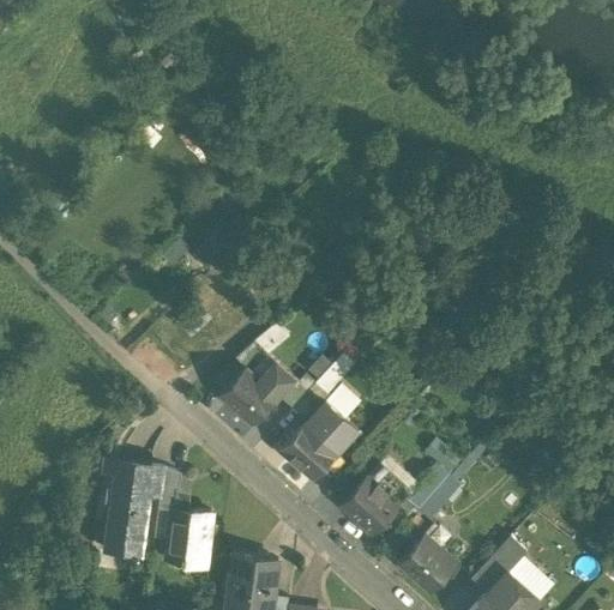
[(223,228),(194,254),(209,270),(238,245),(223,228)]
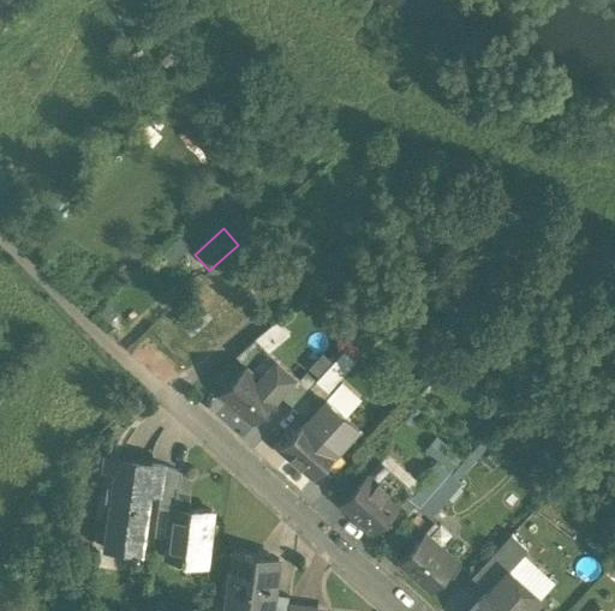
[(275,267),(266,256),(249,269),(258,281),(275,267)]
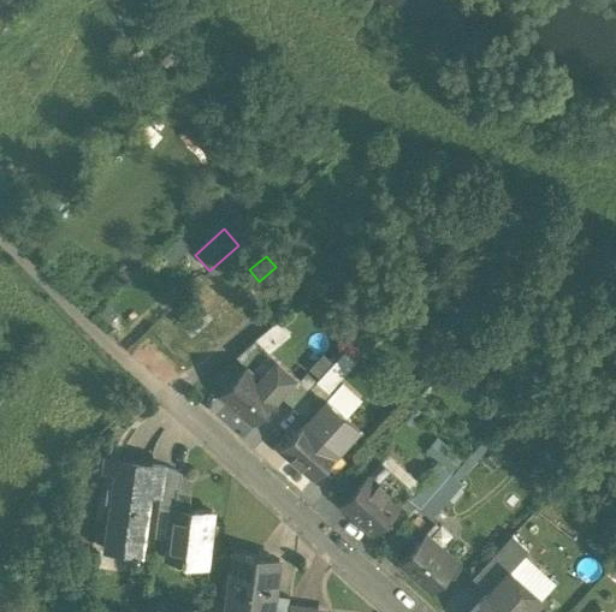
[(278,324),(236,358),(246,368),(247,367),(252,372),(268,356),(289,337),(278,324)]
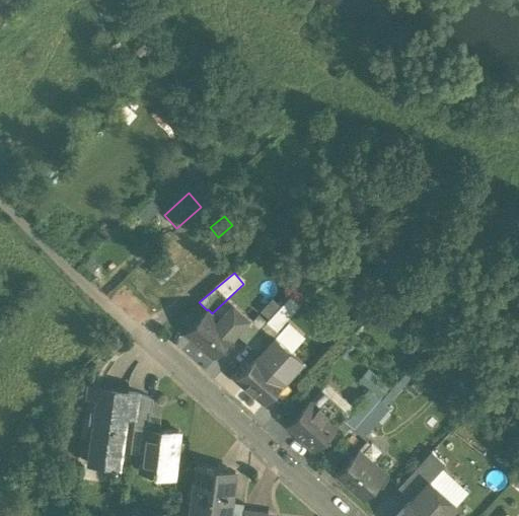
[(278,327),(300,302),(292,295),(282,307),(273,300),(262,313),(278,327)]
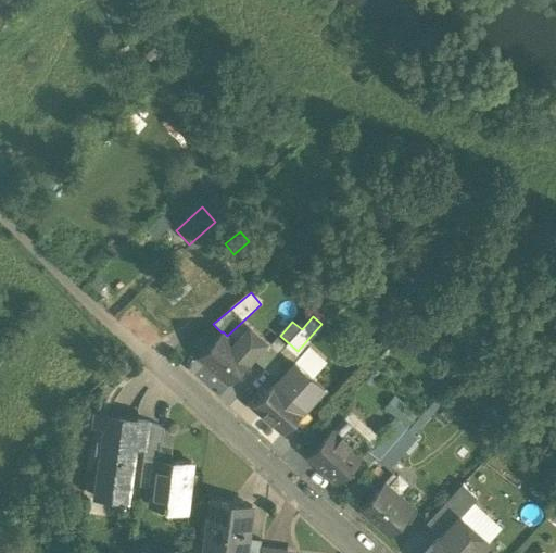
[(242,322),(227,336),(252,359),(266,342),(242,322)]
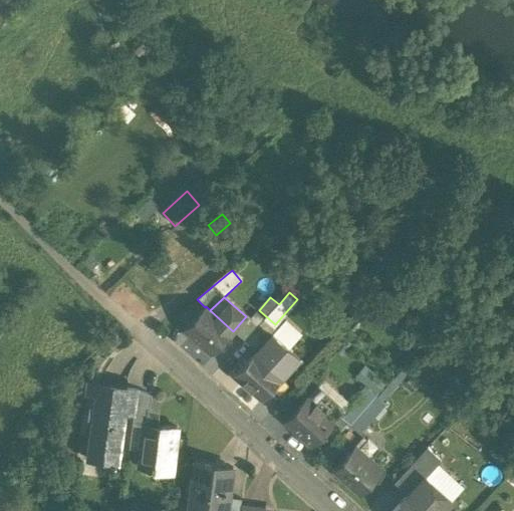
[(205,307),(185,330),(212,354),(233,331),(210,310),(206,306),(205,307)]
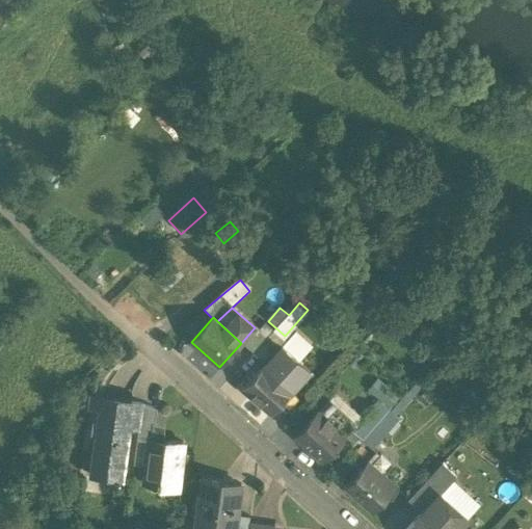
[(259,332),(255,327),(241,343),(253,353),(273,332),(265,324),(259,332)]
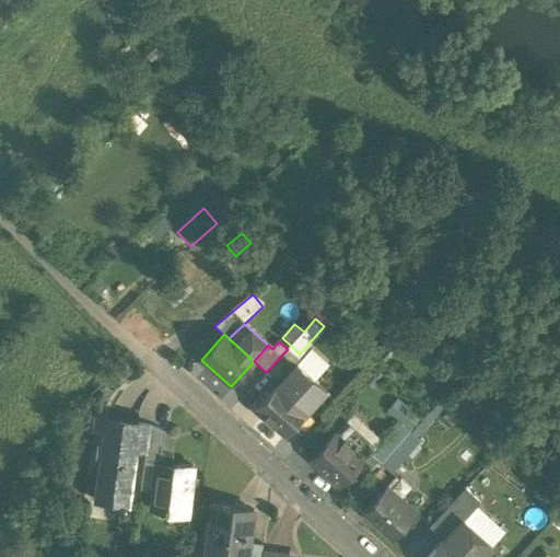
[(288,349),(266,372),(280,384),(298,366),(300,367),(303,362),(288,349)]
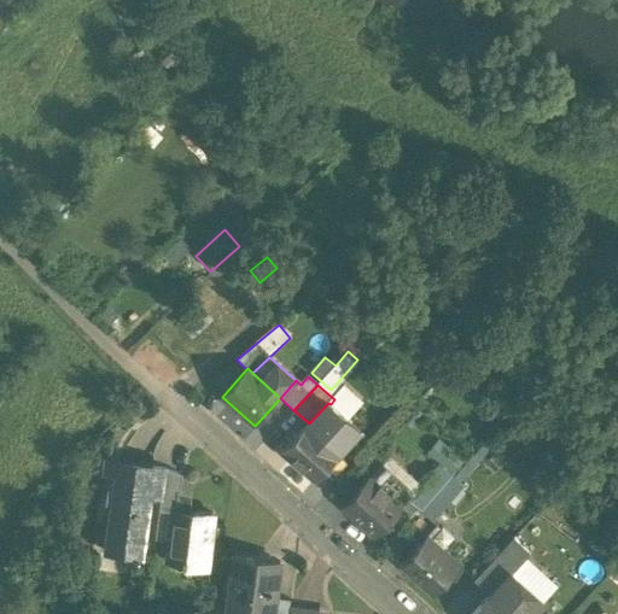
[(331,404),(328,403),(309,424),(343,452),(361,432),(331,404)]
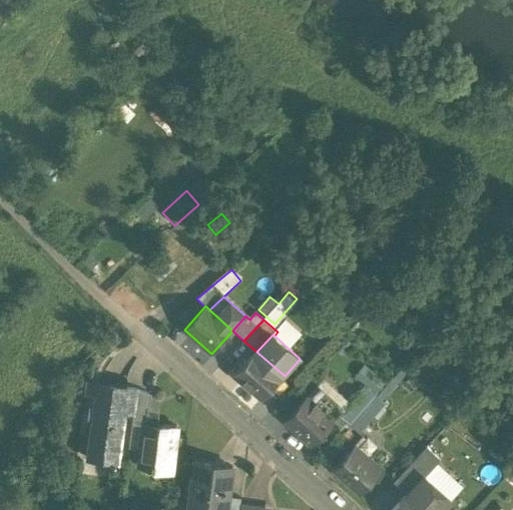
[(285,376),(257,352),(234,375),(263,400),(285,376)]
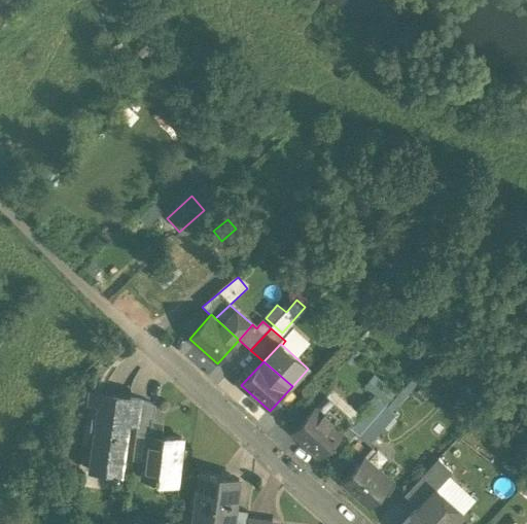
[(376,374),(364,386),(379,398),(353,429),(372,446),(397,416),(394,414),(421,382),(413,375),(397,392),(376,374)]
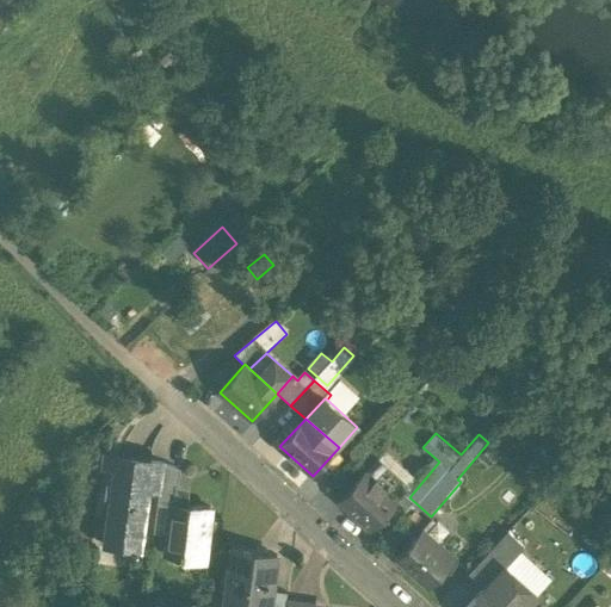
[(364,474),(396,502),(409,488),(377,459),(364,474)]
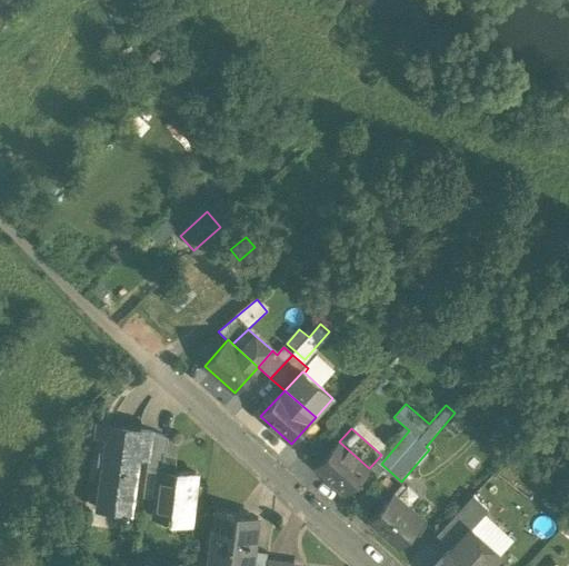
[(139,434),(109,429),(107,446),(101,445),(98,466),(103,466),(98,510),(129,515),(137,458),(140,434),(139,434)]
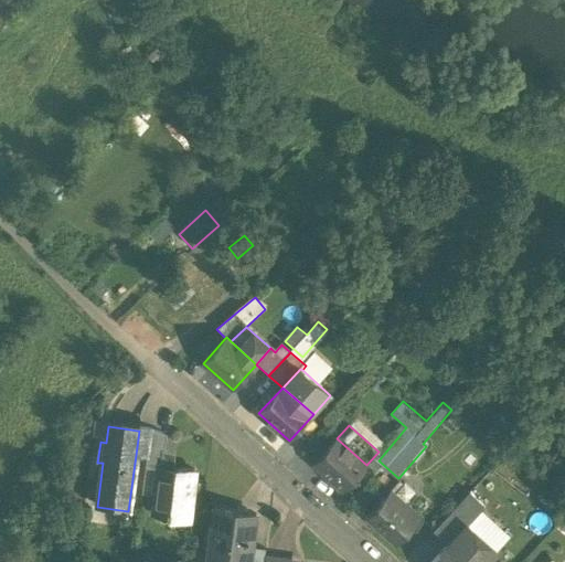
[(151,430),(138,428),(138,431),(139,431),(136,455),(147,457),(151,430)]
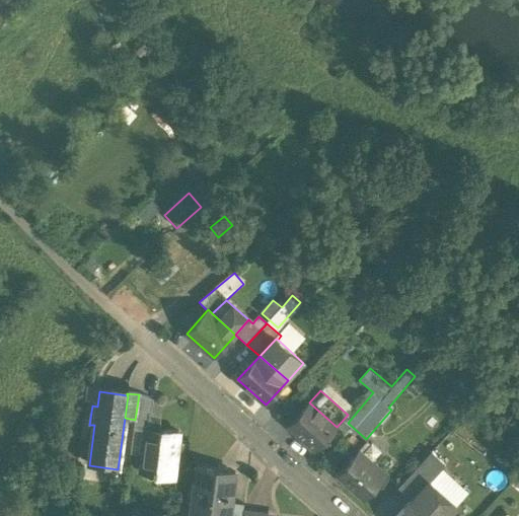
[(151,399),(139,394),(135,420),(135,424),(148,425),(151,399)]
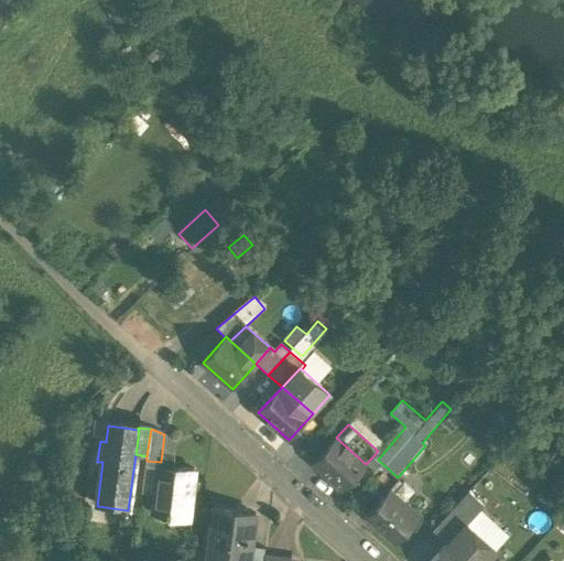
[(366,464),(336,438),(312,463),(342,491),(366,464)]
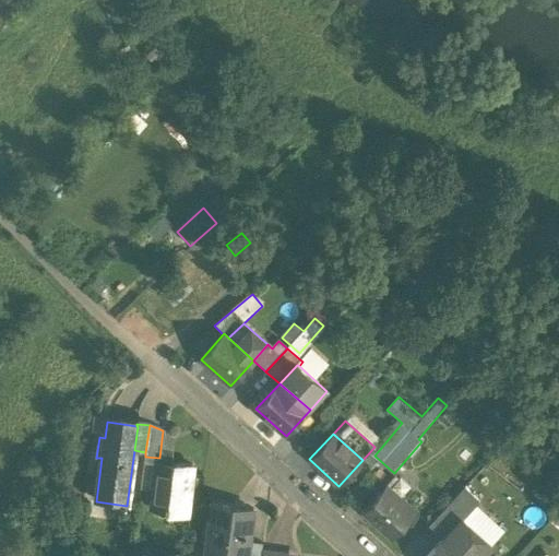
[(191,464),(171,462),(171,464),(156,462),(151,508),(165,510),(165,512),(185,515),(191,464)]
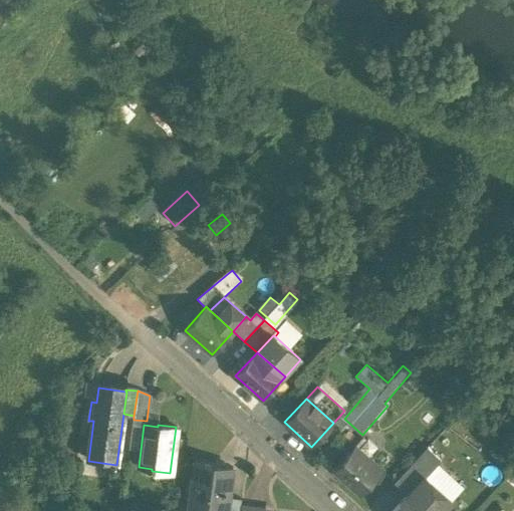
[(380,472),(354,448),(333,471),(359,495),(380,472)]
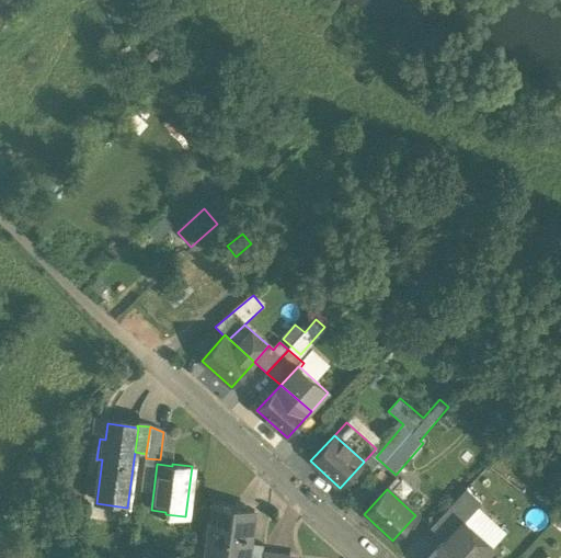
[(466,491),(431,530),(445,543),(445,542),(464,522),(465,523),(476,510),(481,504),(466,491)]
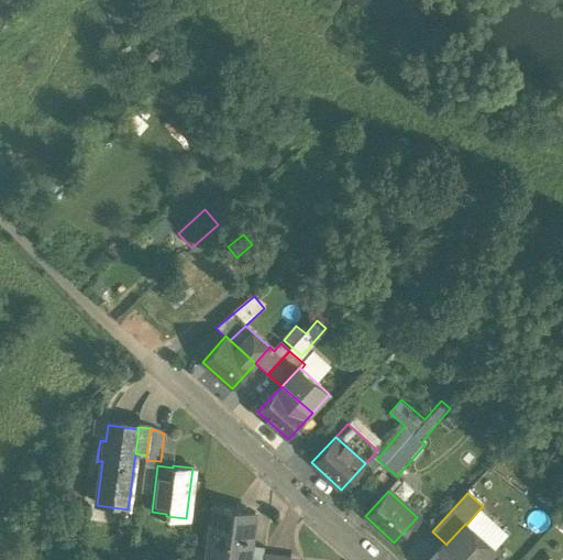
[(254,515),(213,508),(205,559),(247,559),(250,546),(254,515)]
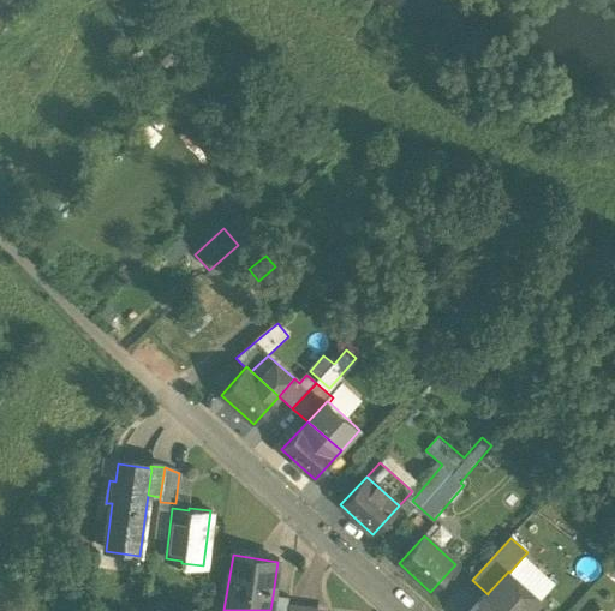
[(553,586),(521,558),(509,573),(539,600),(553,586)]
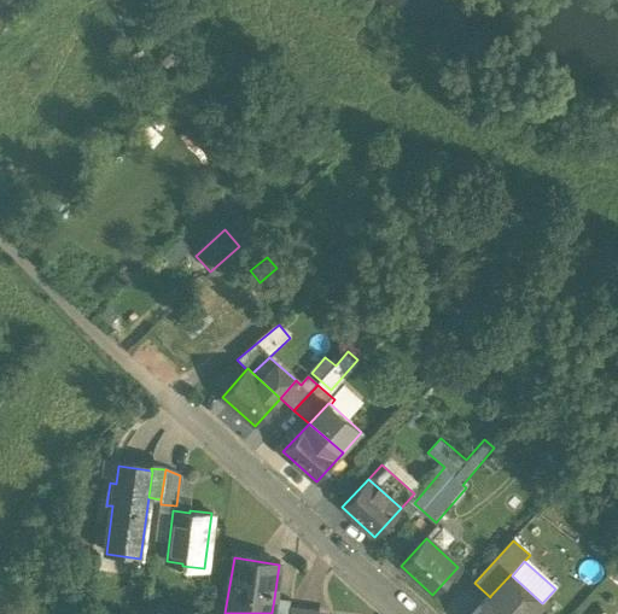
[(512,576),(511,574),(490,596),(509,613),(532,613),(542,603),(512,576)]
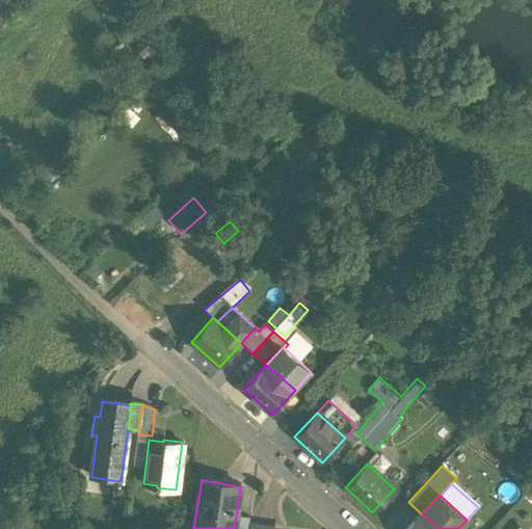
[(422,514),(407,528),(439,528),(422,513),(422,514)]
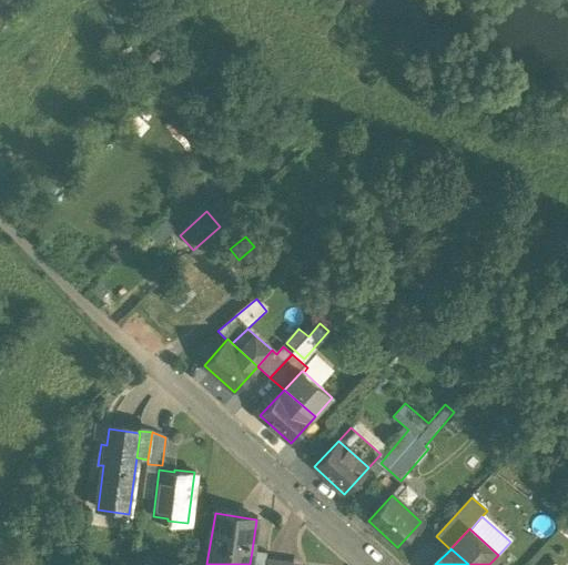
[(264,564),(266,553),(252,551),(250,564),(264,564)]
